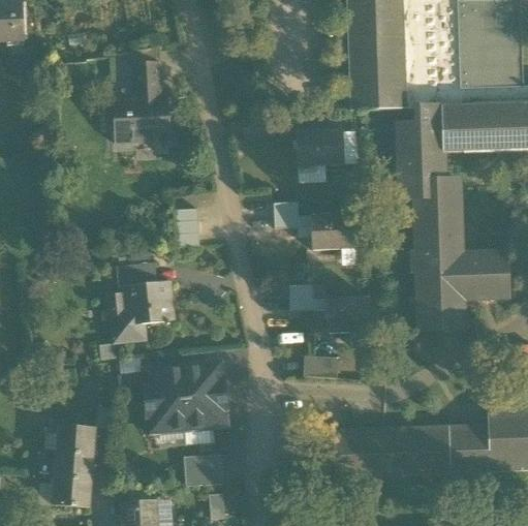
[(227,0),(222,1),(224,11),(249,6),(247,0),(227,0)]
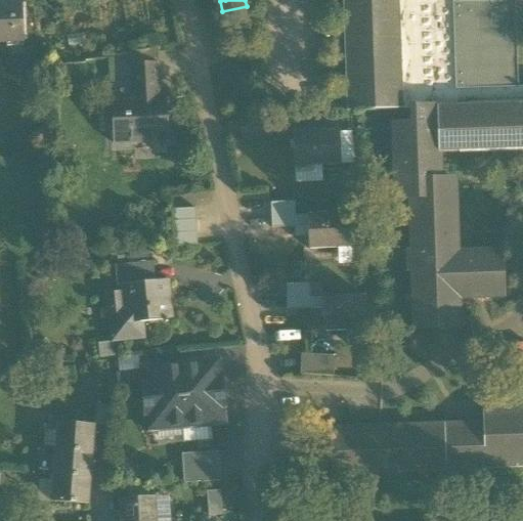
[(343,0),(347,110),(403,107),(403,106),(399,0),(343,0)]
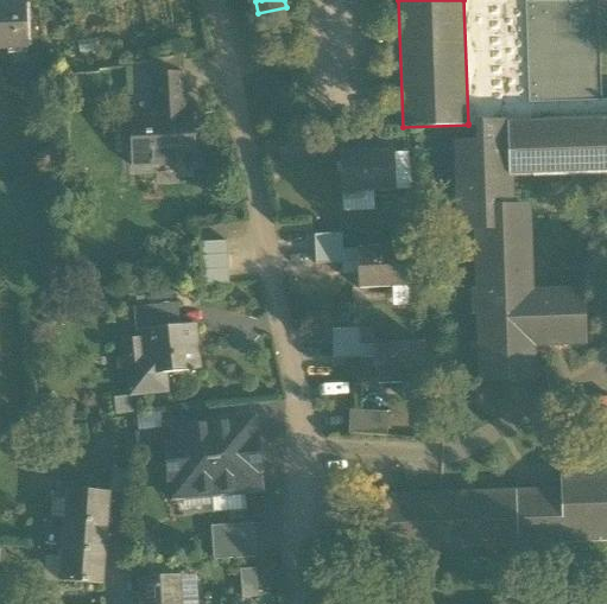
[(463,0),(468,124),(480,124),(507,122),(507,121),(510,121),(505,1),(505,0),(463,0)]
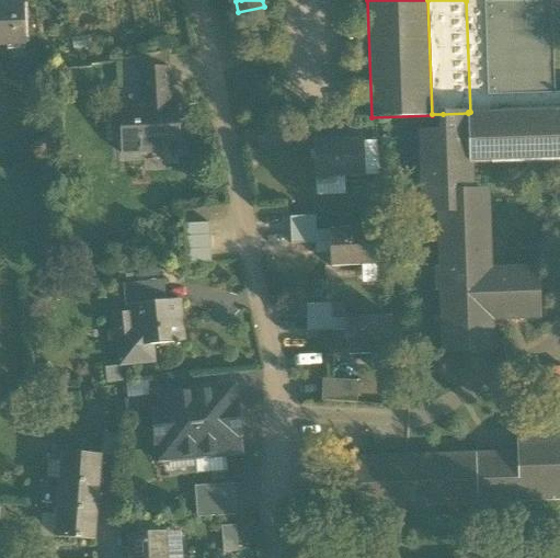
[(559,90),(550,91),(547,0),(506,0),(466,1),(470,112),(559,107),(559,90)]
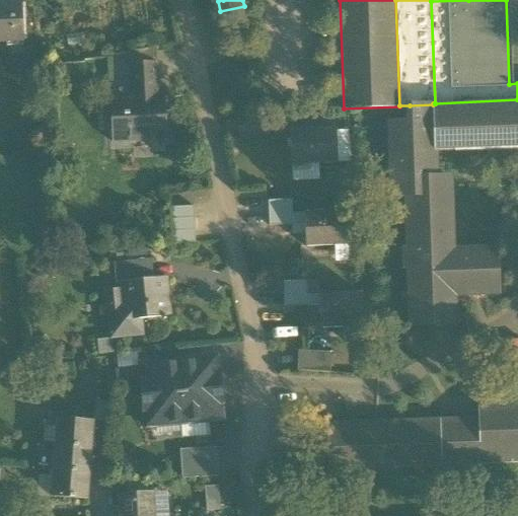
[(0,5),(0,39),(22,38),(21,4),(0,5)]
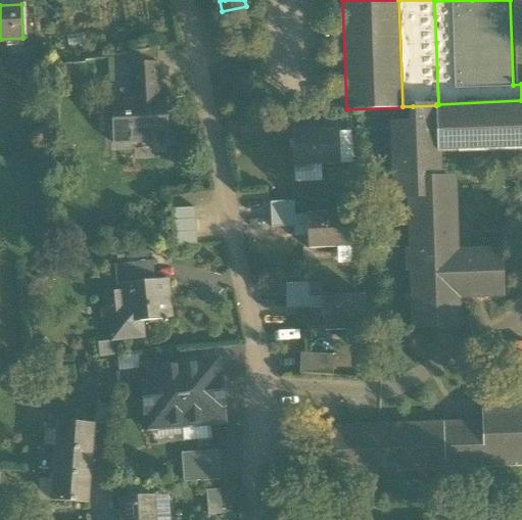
[(132,50),(132,62),(159,61),(159,45),(132,50)]
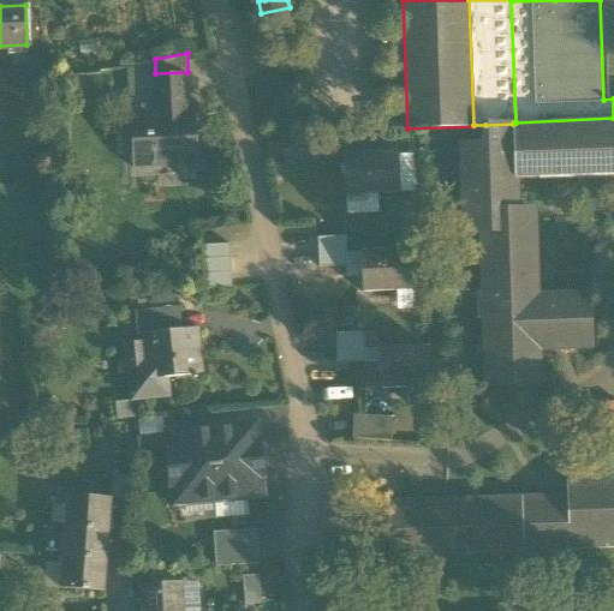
[(189,91),(188,72),(155,73),(156,93),(189,91)]
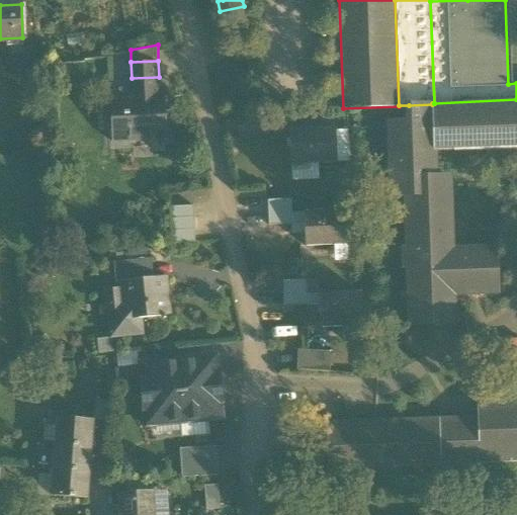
[(111,94),(113,141),(134,140),(134,132),(153,132),(153,139),(168,139),(166,92),(160,92),(159,77),(132,78),(132,94),(111,94)]
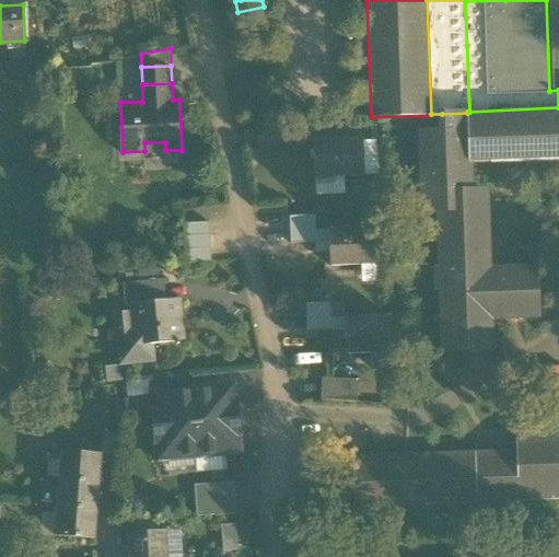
[(467,112),(467,113),(468,161),(469,161),(558,158),(558,107),(469,112),(467,112)]
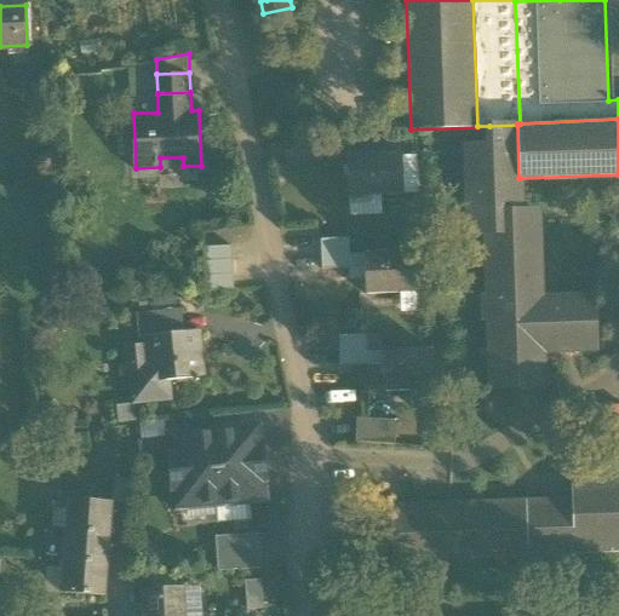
[(521,211),(520,178),(519,178),(517,125),(489,126),(491,144),(466,145),(469,231),(486,230),(488,295),(482,295),(483,316),(489,316),(492,386),(544,384),(543,349),(595,347),(594,312),(606,312),(605,280),(540,282),(538,209),(521,211)]
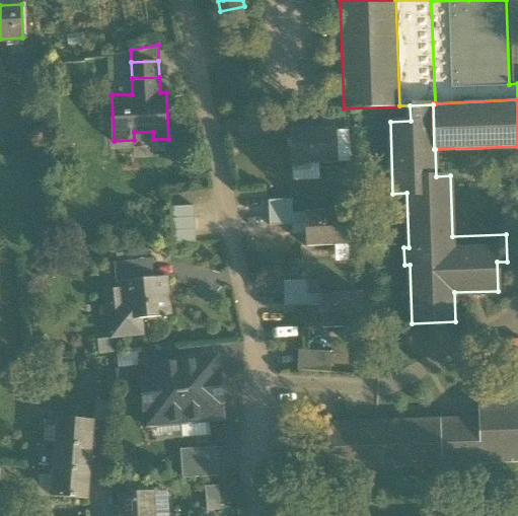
[(337,128),(338,162),(354,161),(348,127),(337,128)]
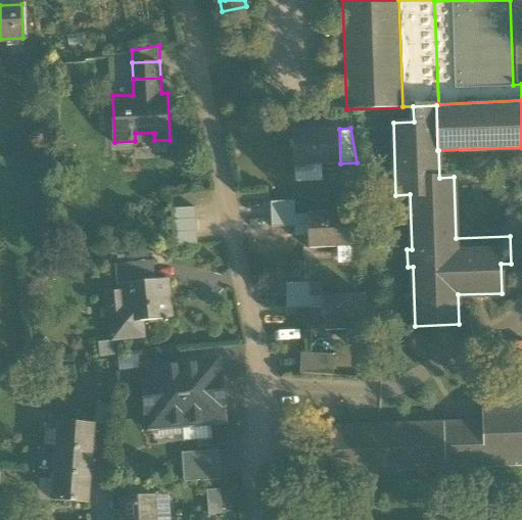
[(292,130),(293,164),(322,163),(340,163),(339,129),(292,130)]
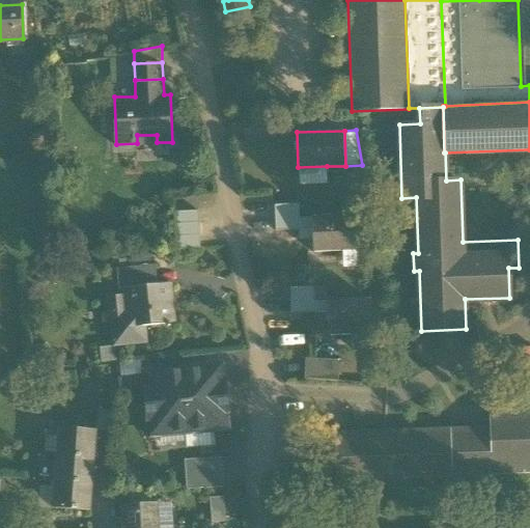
[(137,135),(137,143),(157,142),(157,135),(137,135)]
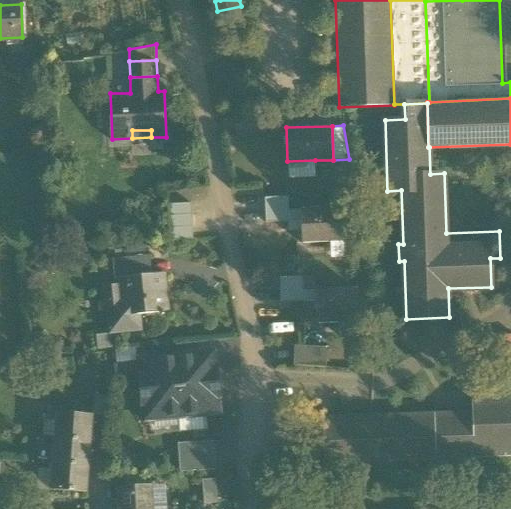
[(315,160),(287,161),(288,177),(316,177),(315,160)]
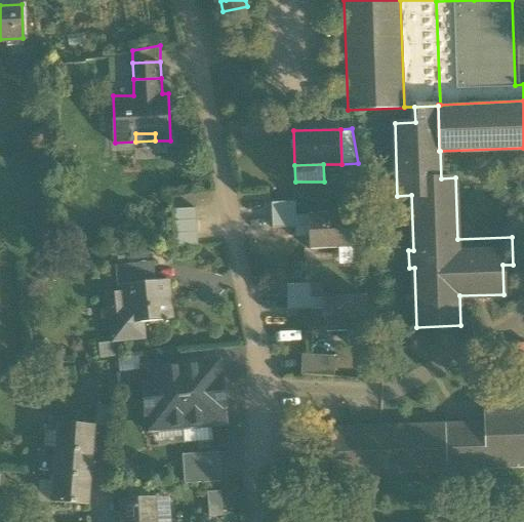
[(272,201),(273,213),(296,212),(296,202),(295,200),(272,201)]
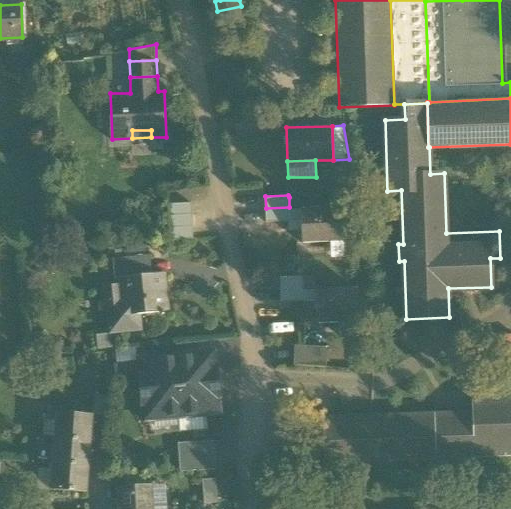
[(168,202),(170,238),(194,237),(192,201),(168,202)]
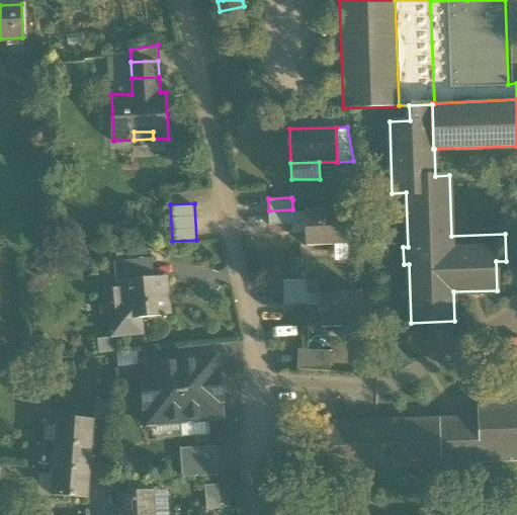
[(305,223),(306,245),(335,243),(348,243),(347,208),(292,211),(293,224),(305,223)]
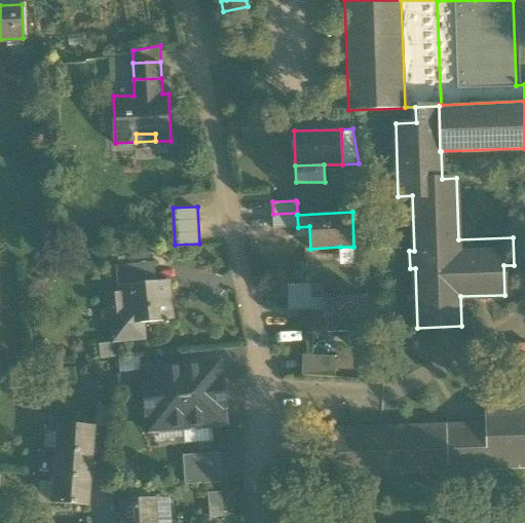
[(297,215),(297,213),(273,214),(273,228),(298,227),(297,215)]
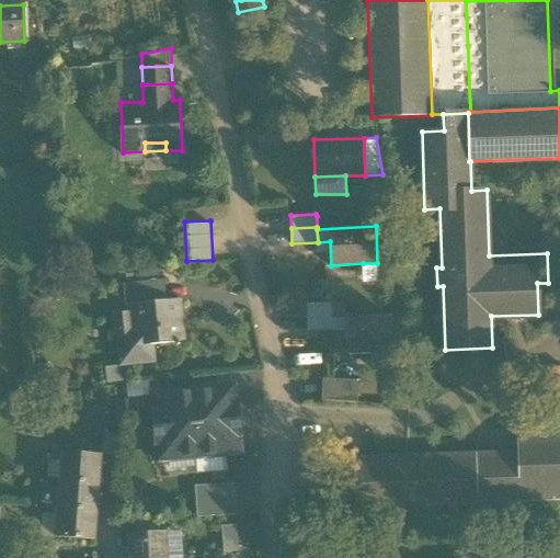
[(378,281),(377,263),(363,263),(363,281),(378,281)]
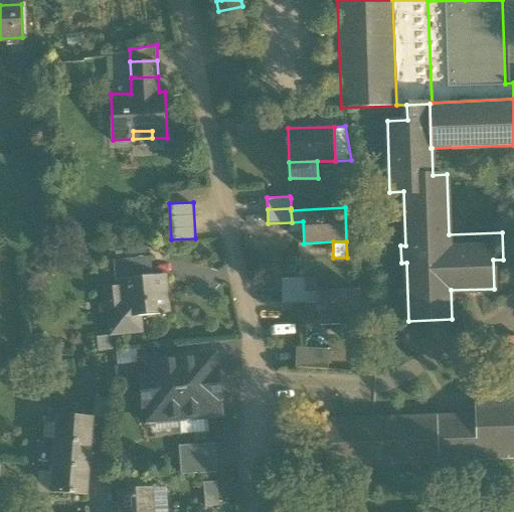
[(127,277),(152,275),(150,257),(115,260),(118,286),(107,287),(109,303),(123,301),(122,287),(128,287),(127,277)]
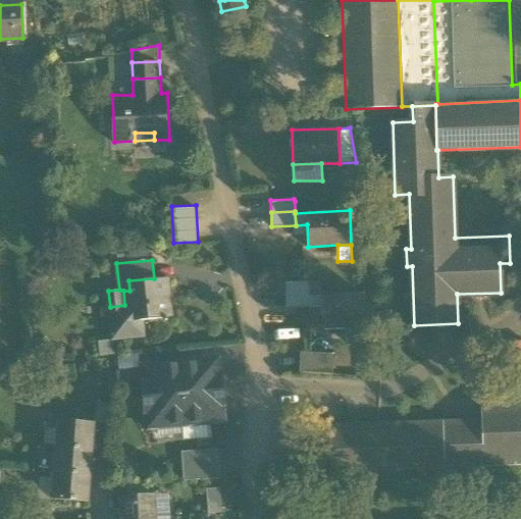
[(128,280),(129,291),(133,320),(142,319),(172,316),(170,296),(169,296),(167,276),(154,278),(128,280)]
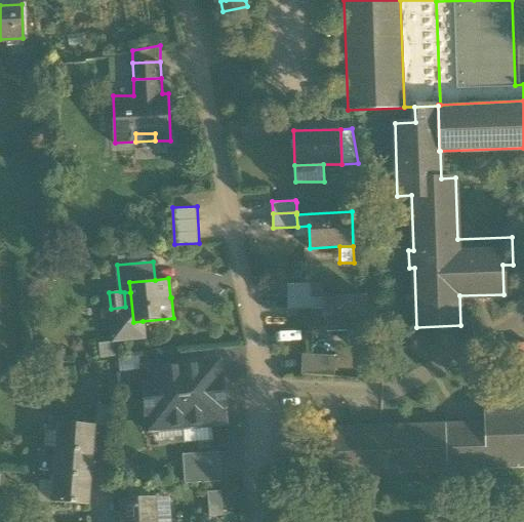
[(287,282),(288,295),(312,294),(311,283),(311,282),(287,282)]
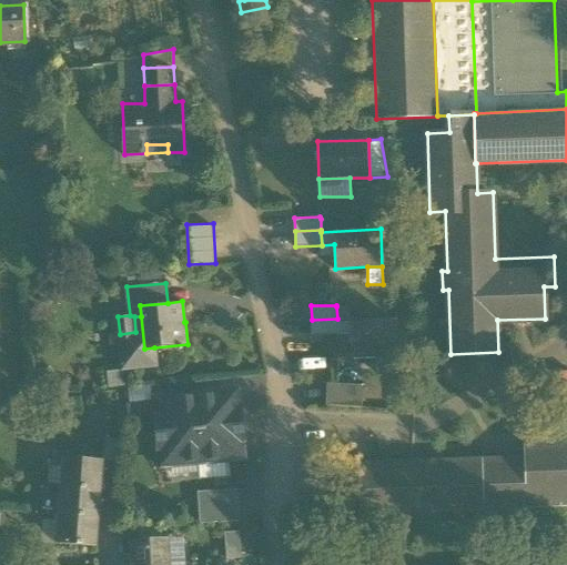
[(157,364),(154,347),(144,349),(141,316),(134,316),(135,332),(120,334),(123,367),(157,364)]
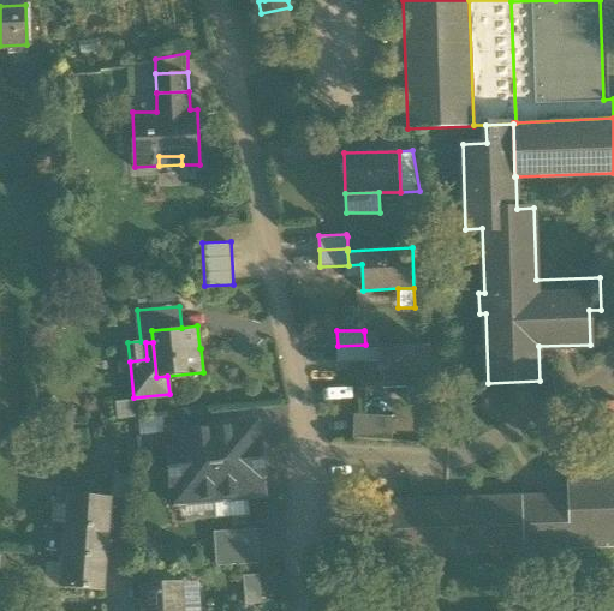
[(365,346),(365,345),(338,346),(338,360),(365,360),(365,346)]
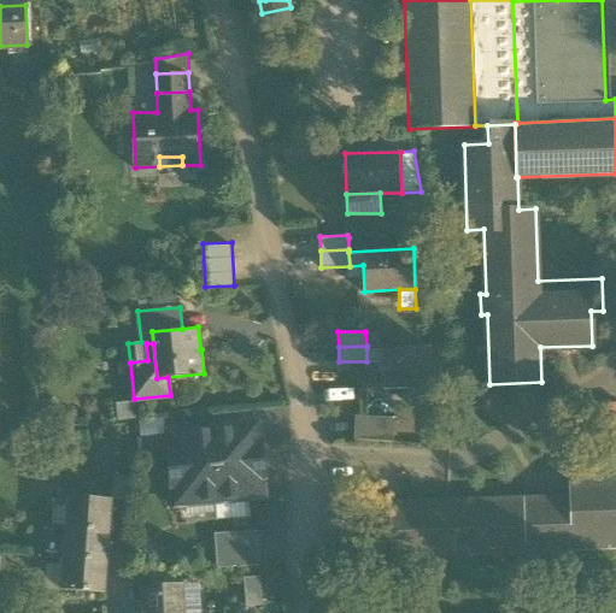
[(381,360),(382,387),(409,387),(433,385),(432,346),(367,347),(367,361),(381,360)]
